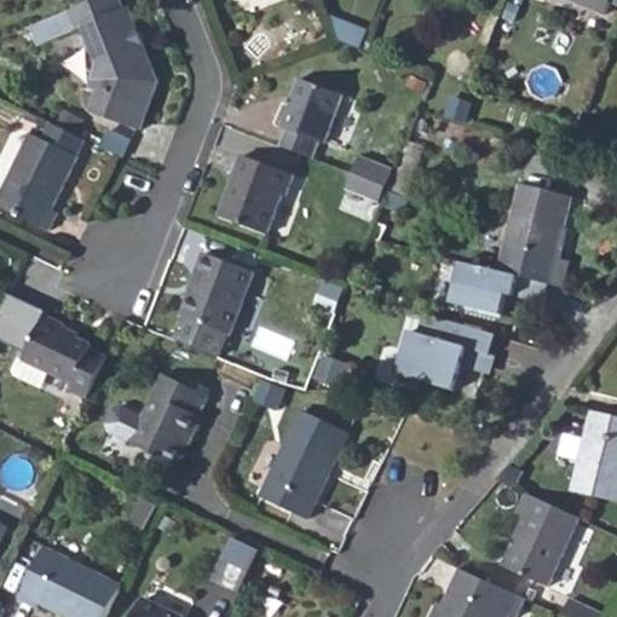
[(85,0),(64,9),(73,28),(79,26),(93,64),(87,87),(94,91),(88,113),(137,132),(154,86),(139,45),(133,45),(128,29),(131,26),(125,7),(119,9),(115,0),(85,0)]
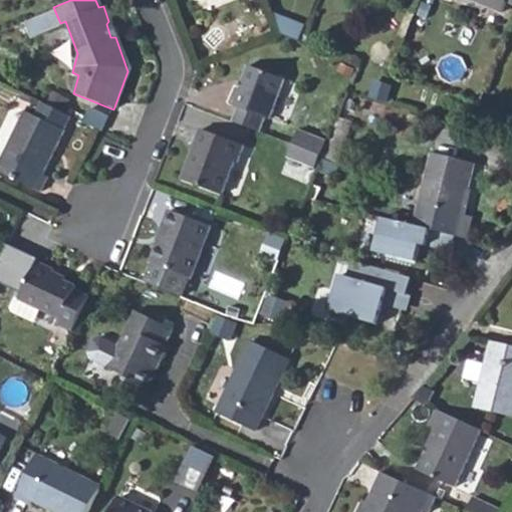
[(479,0),(500,9),(504,0),(511,0),(479,0)]
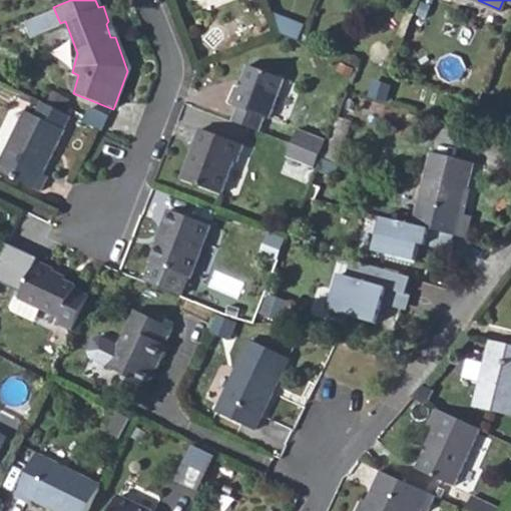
[(510,0),(503,0),(499,9),(510,13),(510,0)]
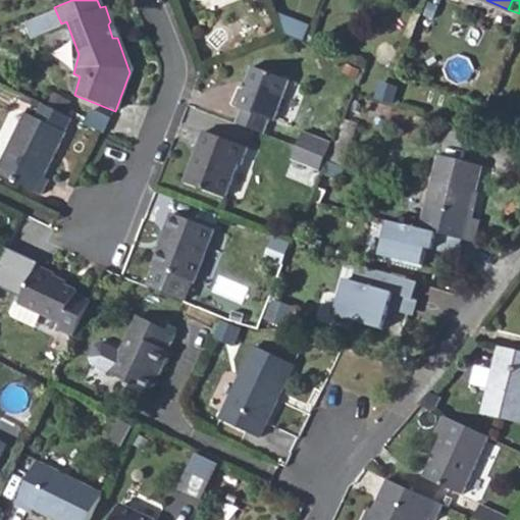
[(54,7),(17,21),(23,39),(61,23),(54,7)]
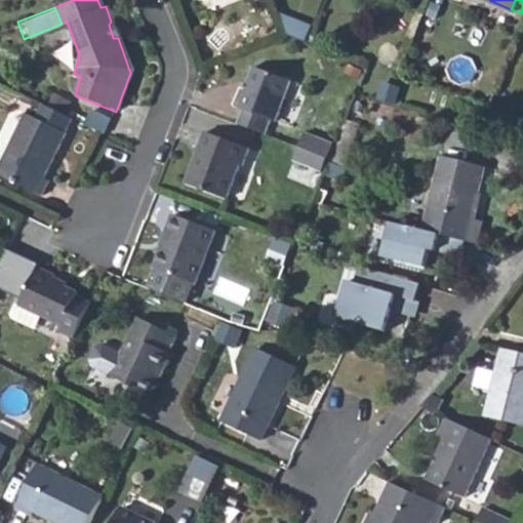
[(113,24),(111,22),(109,25),(113,38),(118,38),(118,36),(113,24)]
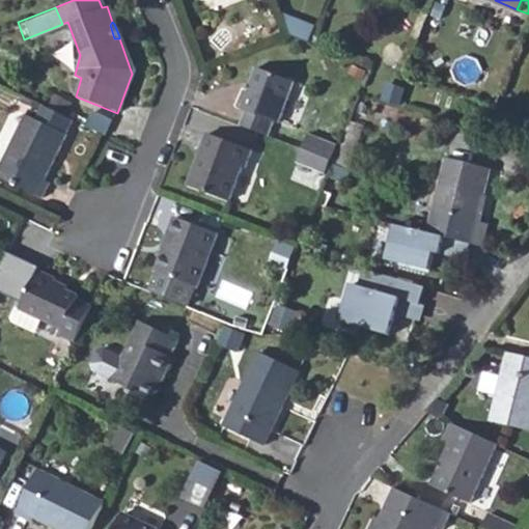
[(241,112),(235,127),(263,137),(269,122),(274,123),(288,83),(252,70),(237,110),(241,112)]
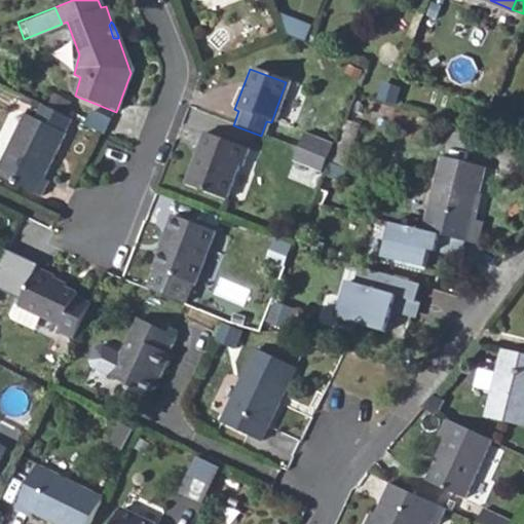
[(22,115),(0,160),(0,177),(39,197),(46,182),(40,179),(62,135),(61,135),(68,119),(40,105),(33,120),(22,115)]
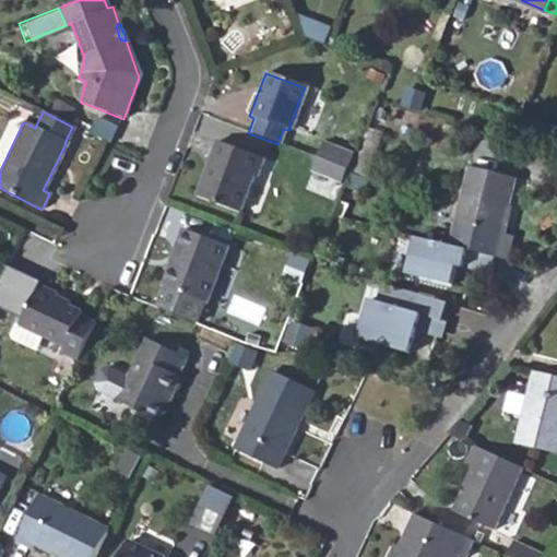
[(214,143),(194,197),(239,213),(251,178),(255,178),(262,161),(214,143)]
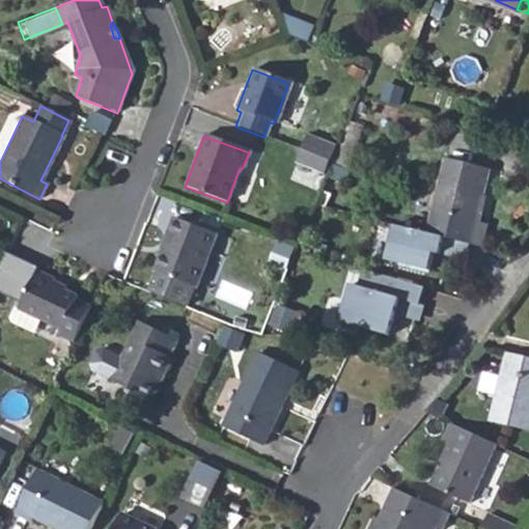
[(327,162),(332,147),(303,136),(298,150),(327,162)]
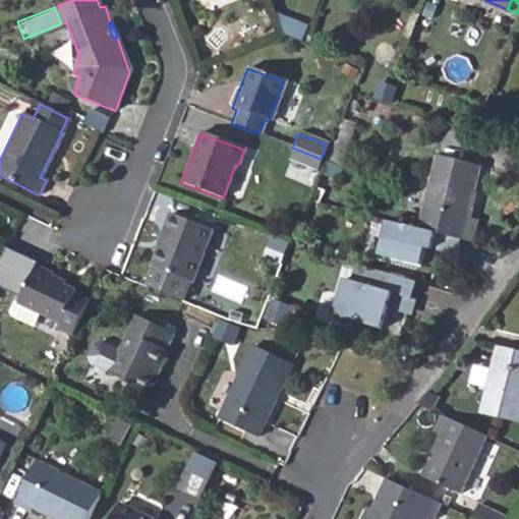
[(315,173),(321,159),(292,148),(286,162),(315,173)]
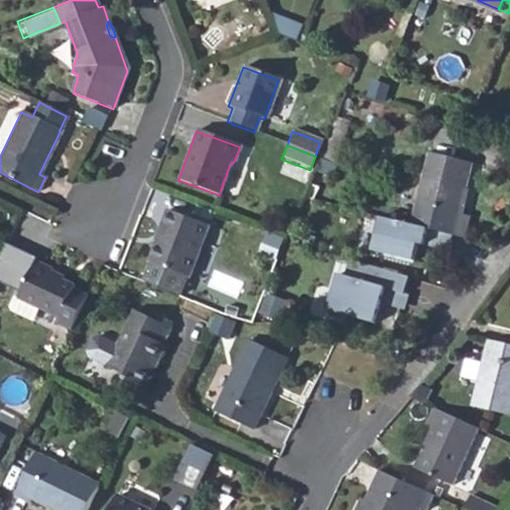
[(469,158),(428,149),(411,223),(428,227),(447,231),(462,235),(467,215),(457,212),(469,158)]
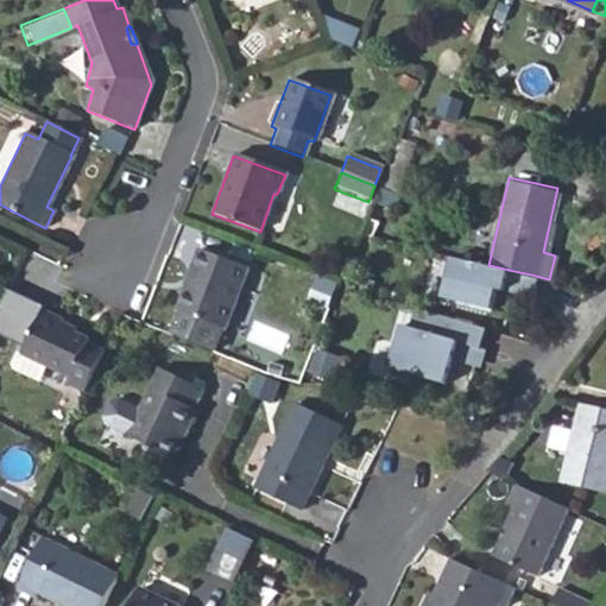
[(178,311),(169,338),(209,354),(219,328),(222,328),(244,270),(197,251),(190,270),(191,272),(177,310),(178,311)]
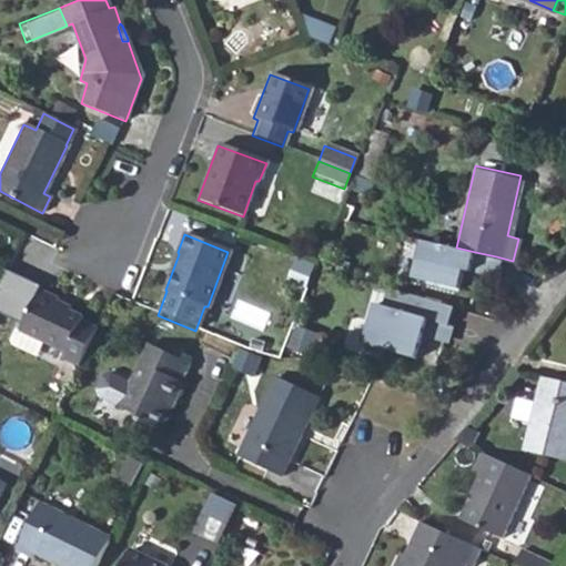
[(456,248),(421,239),(412,276),(458,287),(463,269),(471,270),(475,252),(456,248)]
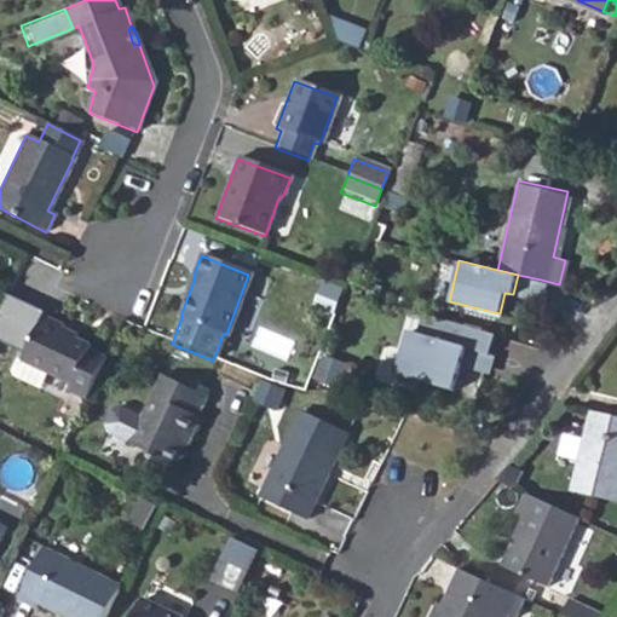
[(536,300),(541,280),(518,275),(513,294),(536,300)]
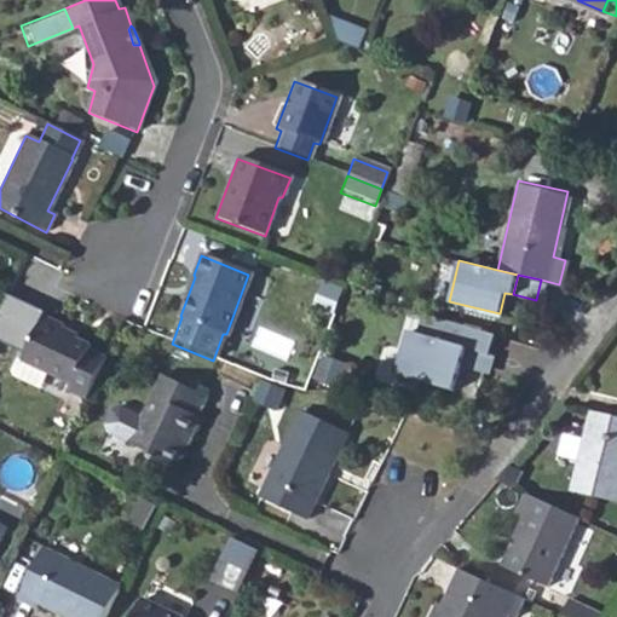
[(80,403),(99,359),(85,351),(86,347),(70,340),(73,338),(58,329),(58,327),(39,318),(18,363),(42,376),(67,387),(63,395),(80,403)]
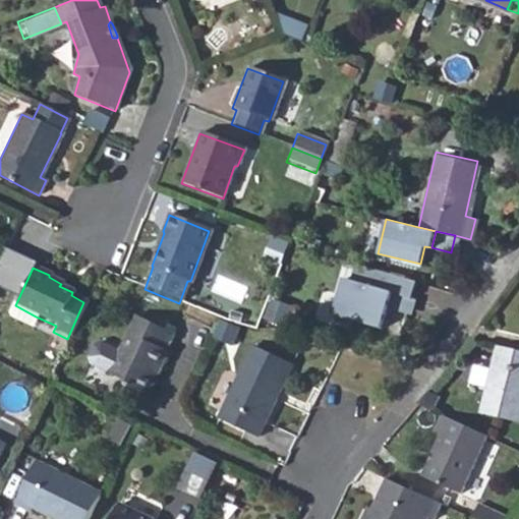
[(365,274),(362,289),(402,299),(416,303),(420,289),(365,274)]
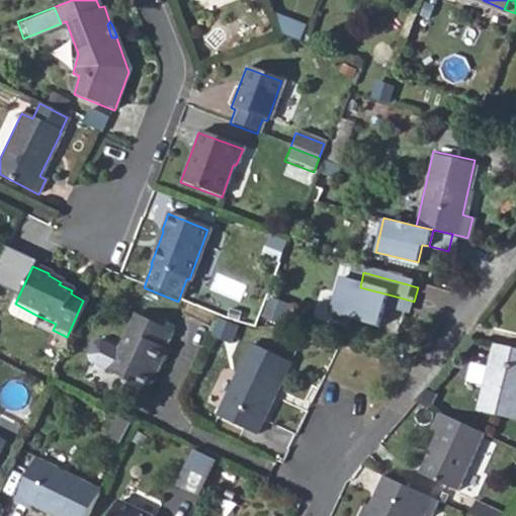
[(360,287),(352,285),(343,316),(383,327),(390,310),(396,311),(400,297),(360,287)]
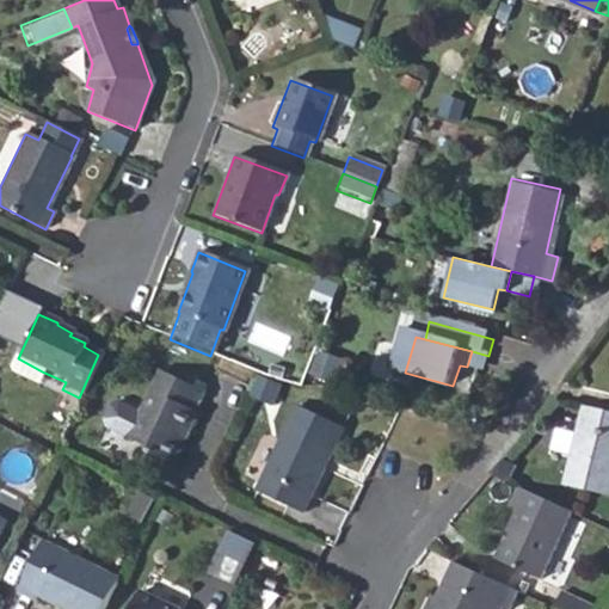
[(488,356),(472,351),(467,367),(491,374),(496,358),(488,356)]
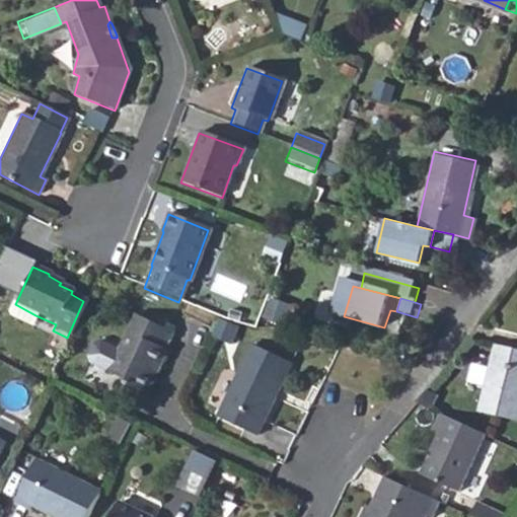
[(35,315),(15,304),(10,302),(4,312),(6,317),(29,328),(35,315)]
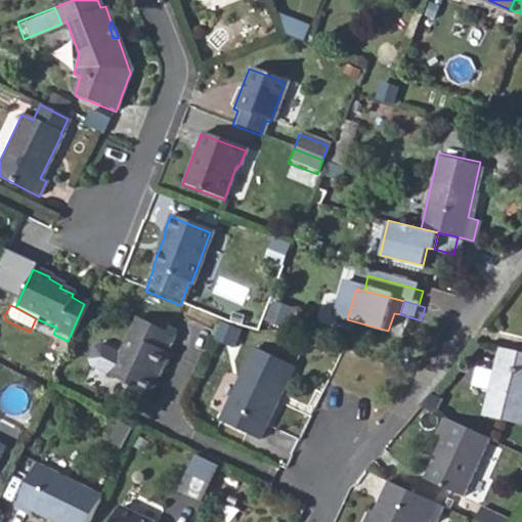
[(400,314),(394,313),(388,331),(394,333),(400,314)]
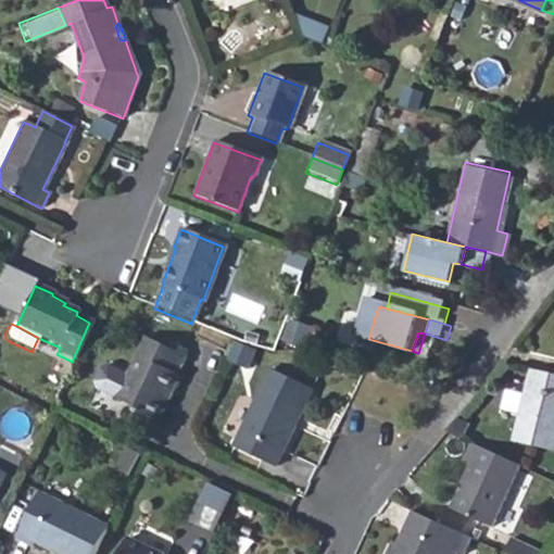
[(131,410),(152,420),(163,400),(160,398),(163,390),(166,391),(175,375),(173,373),(181,355),(143,336),(124,373),(103,363),(97,365),(90,379),(92,387),(114,395),(128,402),(131,410)]
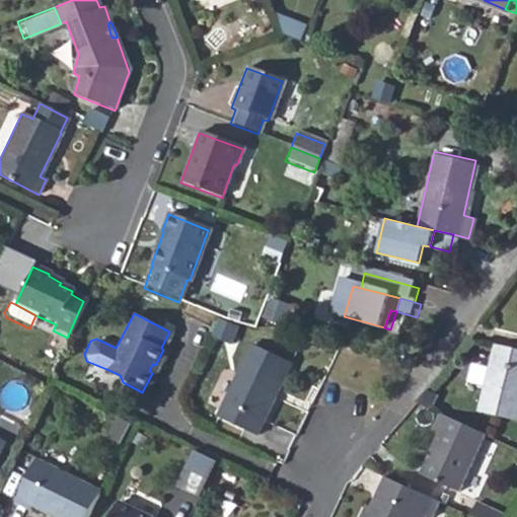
[(247,342),(214,414),(253,433),(270,395),(268,393),(272,387),(274,387),(286,360),(247,342)]
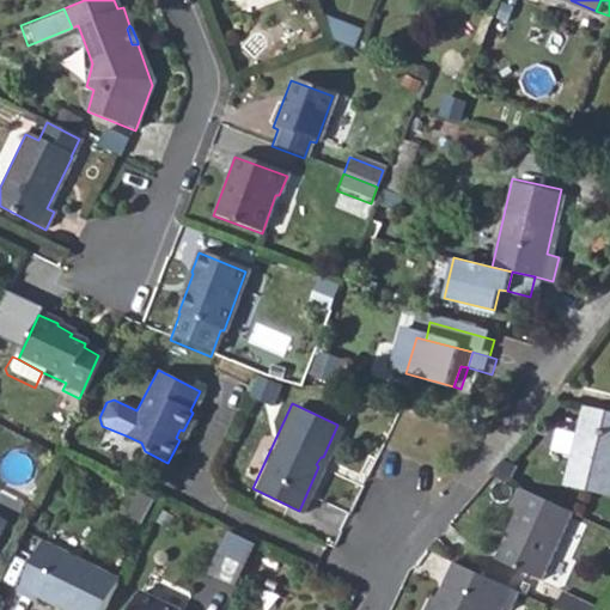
[(609,413),(579,406),(560,483),(609,496),(609,490),(609,413)]
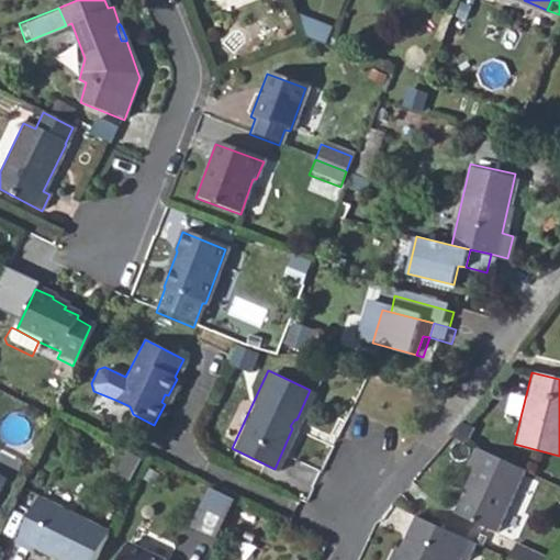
[(470,426),(459,422),(448,435),(462,441),(470,426)]
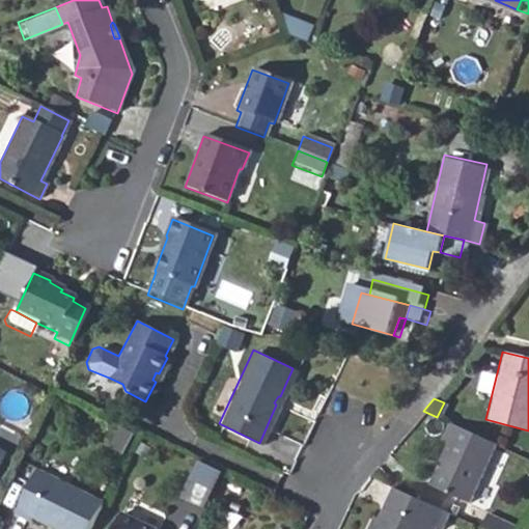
[(495,443),(449,422),(442,439),(447,442),(429,484),(468,502),(495,443)]
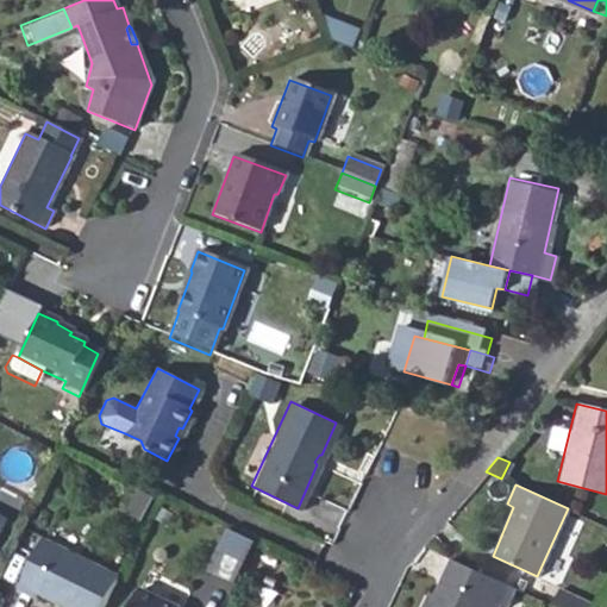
[(131,488),(121,509),(138,518),(149,496),(131,488)]
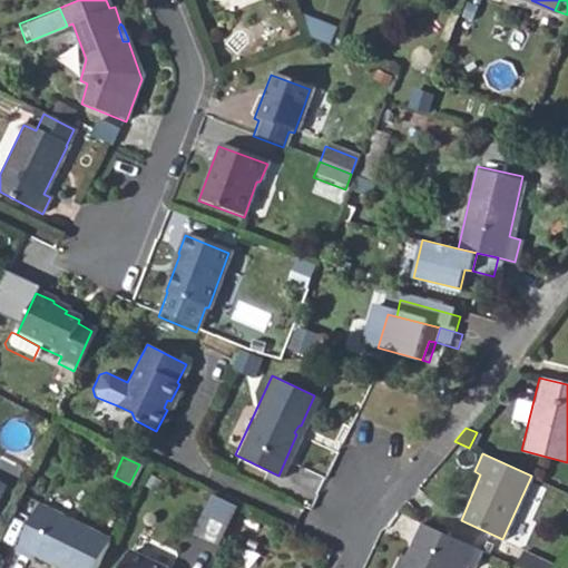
[(211,492),(192,532),(216,544),(236,505),(211,492)]
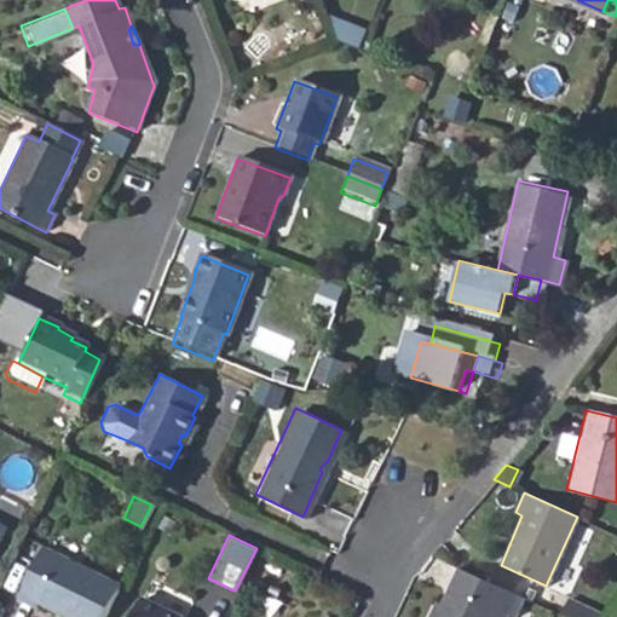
[(35,601),(68,616),(99,616),(117,581),(38,543),(13,597),(33,606),(35,601)]
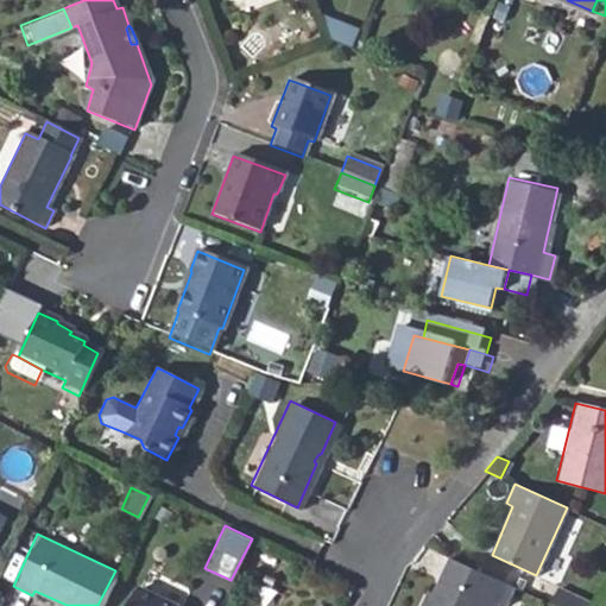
[(430,605),(422,603),(420,605),(497,605),(498,604),(503,605),(505,605),(515,588),(448,559),(433,593),(431,597),(434,598),(430,605)]
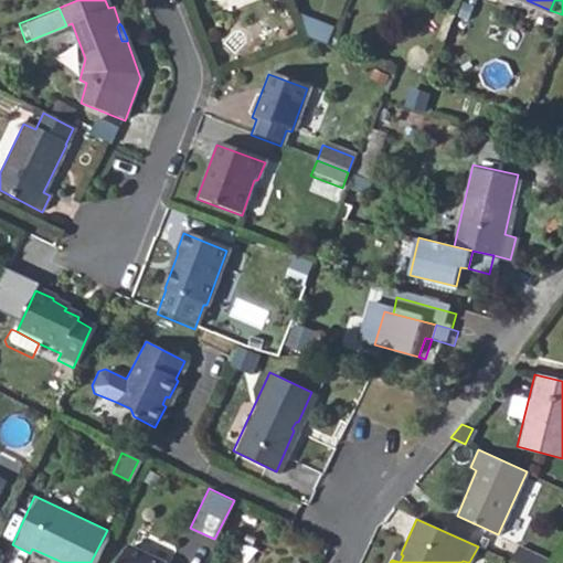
[(127,543),(117,562),(163,562),(166,561),(127,543)]
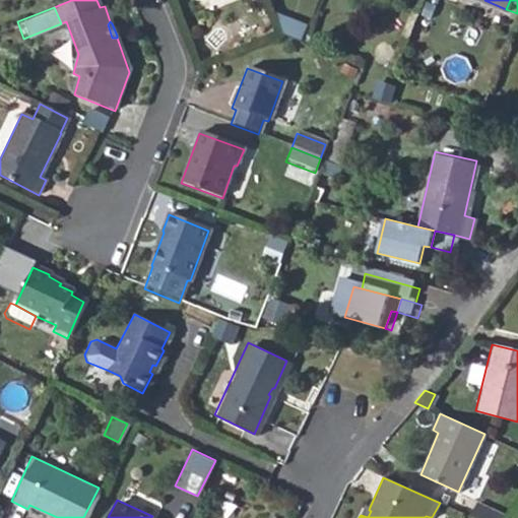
[(476,503),(470,516),(473,517),(502,517),(504,516),(476,503)]
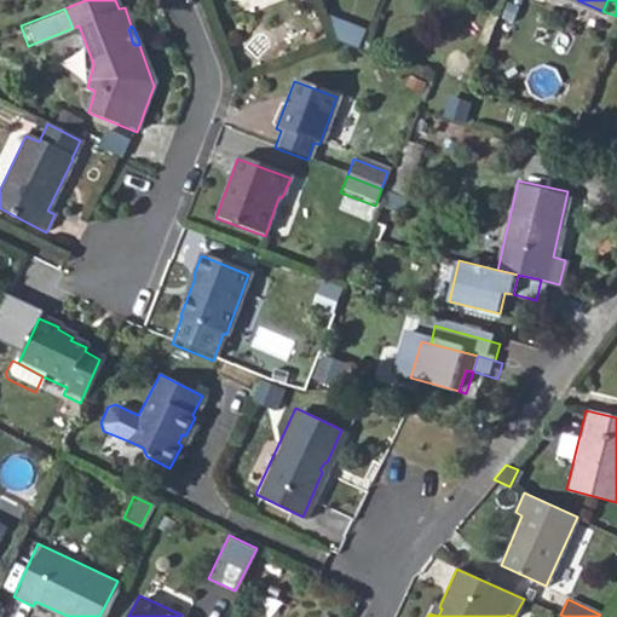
[(434,601),(430,613),(438,616),(442,609),(439,607),(440,604),(434,601)]
